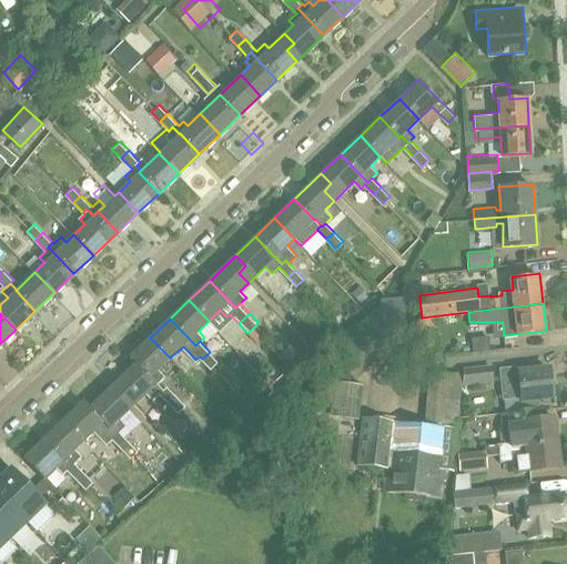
[(503,348),(502,334),(473,336),(474,351),(503,348)]
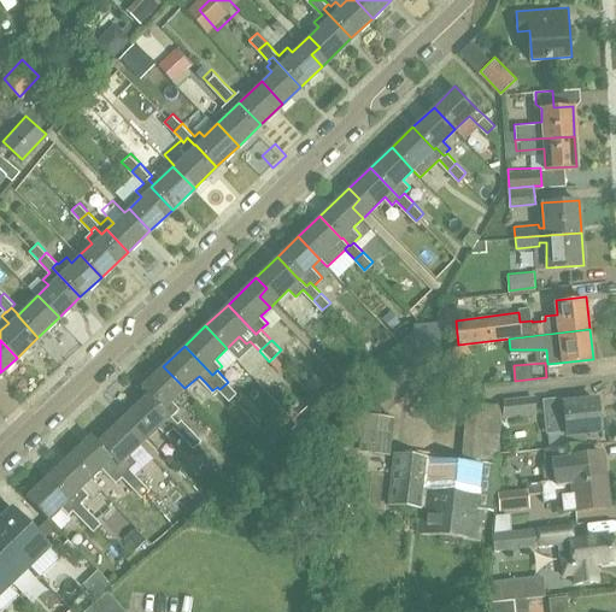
[(163,366),(142,387),(164,409),(163,410),(169,416),(170,415),(177,422),(182,418),(186,413),(172,400),(185,388),(163,366)]
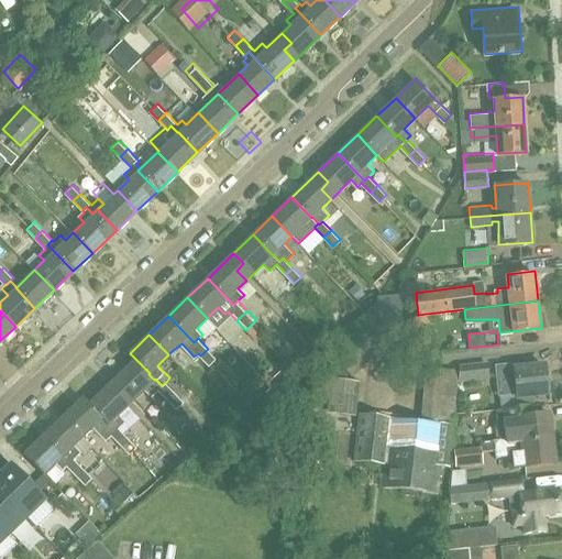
[(208,349),(200,355),(209,364),(212,361),(217,358),(208,349)]
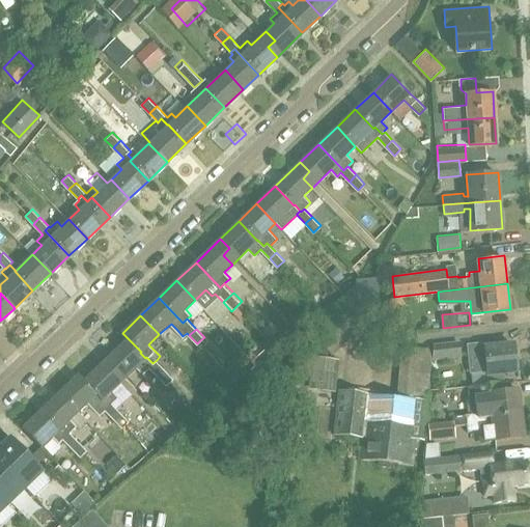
[(141,352),(122,333),(128,339),(110,356),(119,365),(112,371),(121,381),(137,365),(143,372),(149,366),(158,375),(165,368),(157,360),(152,363),(146,357),(145,358),(140,353),(141,352)]
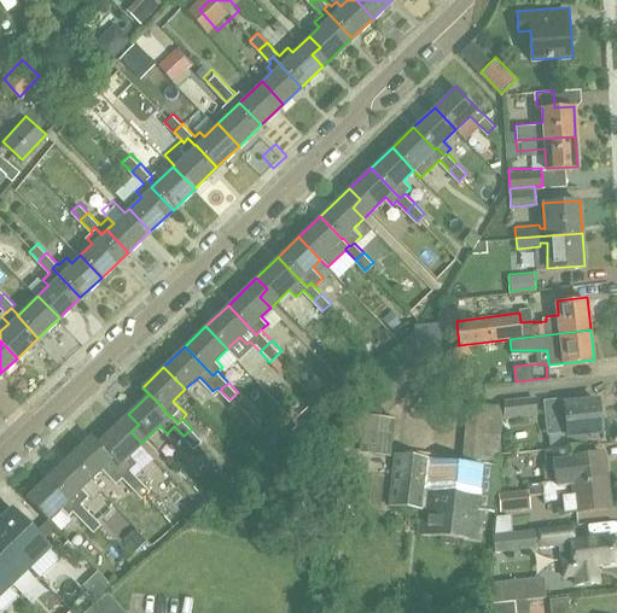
[(505,416),(536,413),(534,395),(506,397),(505,416)]
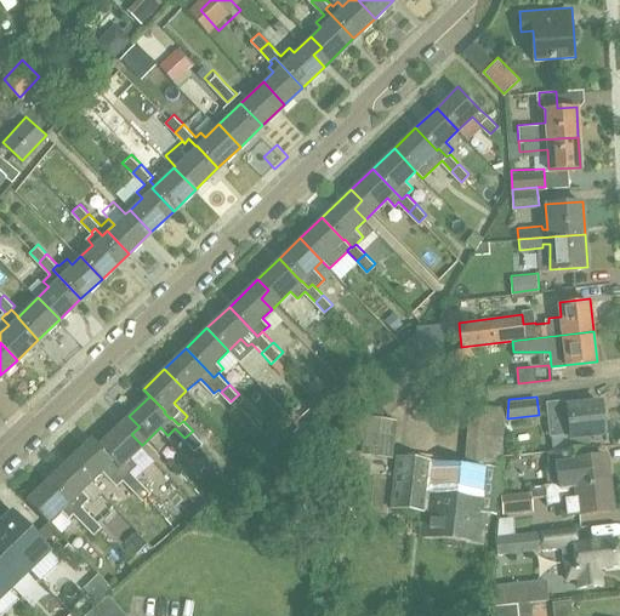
[(570,437),(603,433),(599,401),(567,405),(567,406),(549,409),(551,426),(569,423),(570,437)]
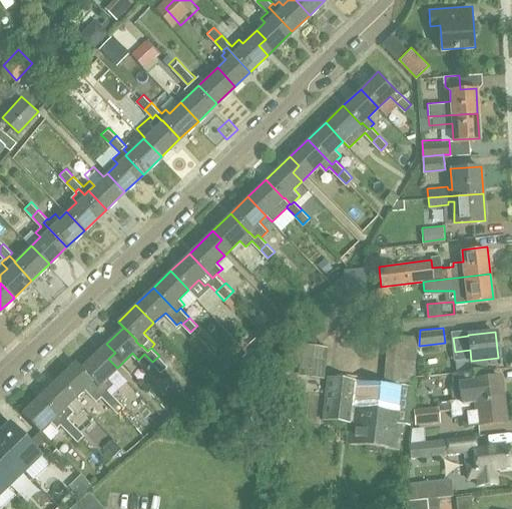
[(388,333),(384,383),(329,377),(325,419),(350,422),(348,443),(398,448),(405,385),(413,386),(418,335),(388,333)]
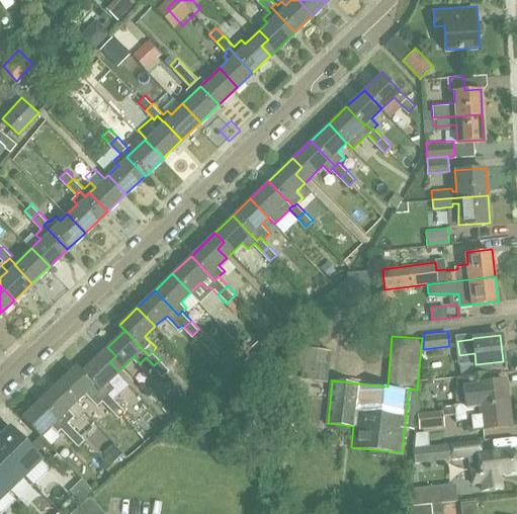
[(302,364),(300,377),(328,380),(332,348),(292,344),(290,363),(302,364)]
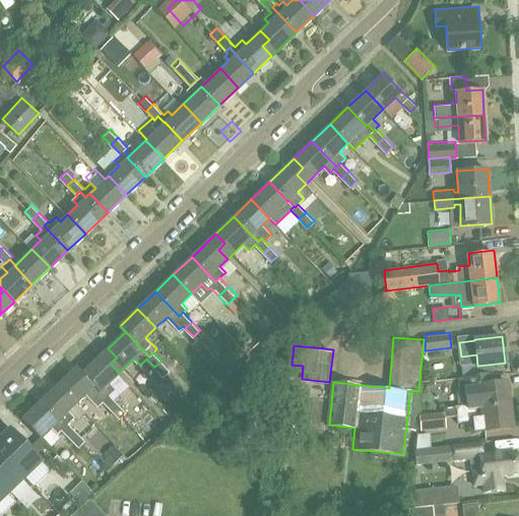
[(117,358),(108,348),(84,372),(77,365),(107,397),(110,394),(116,387),(110,381),(119,373),(110,364),(117,358)]
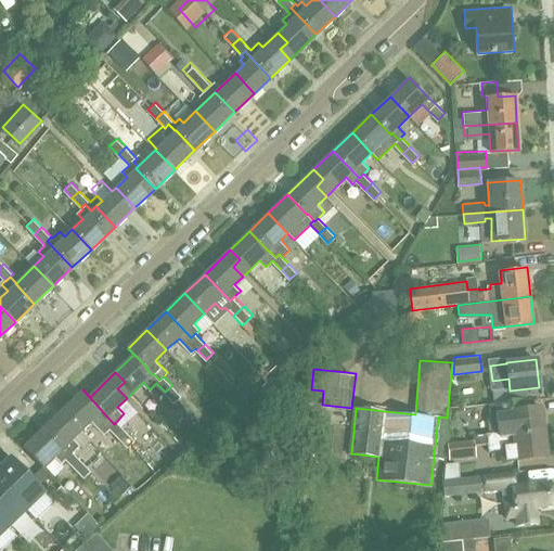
[(182,395),(172,385),(165,392),(175,402),(178,399),(182,395)]
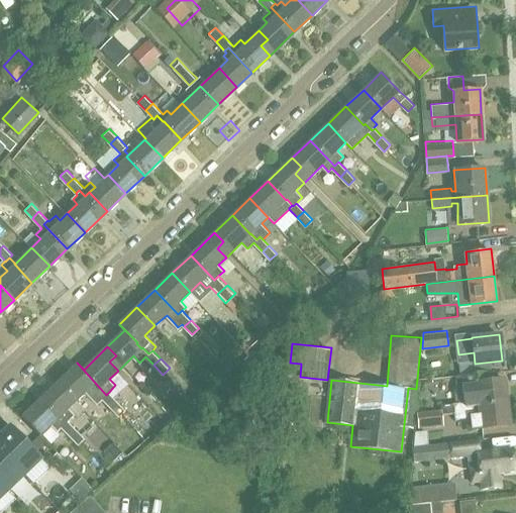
[(77,363),(59,380),(77,398),(86,390),(98,403),(102,398),(110,406),(117,400),(109,392),(106,395),(77,363)]
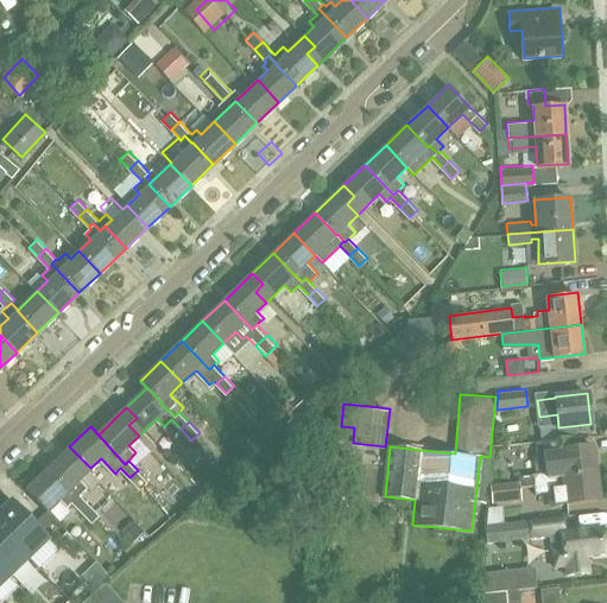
[(562,475),(596,471),(593,445),(560,449),(562,475)]
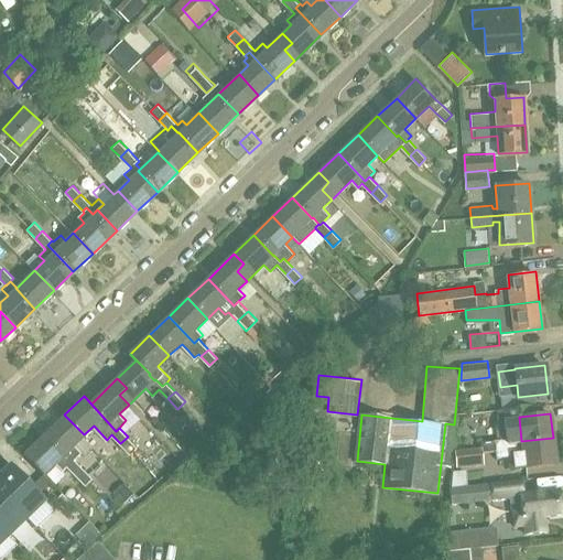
[(64,415),(45,433),(72,461),(74,459),(82,451),(75,443),(84,434),(64,415)]
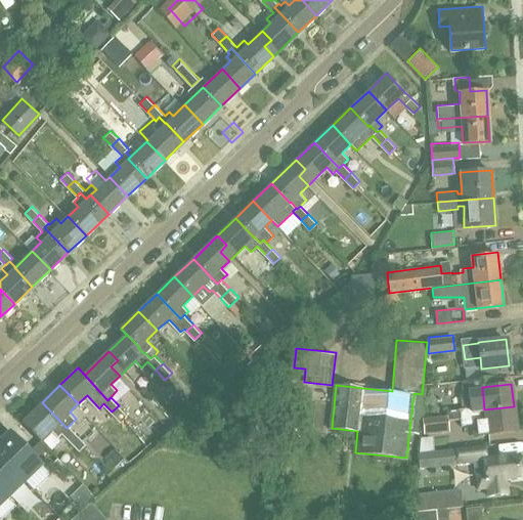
[(24,420),(41,439),(52,428),(58,435),(62,432),(71,440),(77,434),(69,426),(67,428),(42,402),(24,420)]
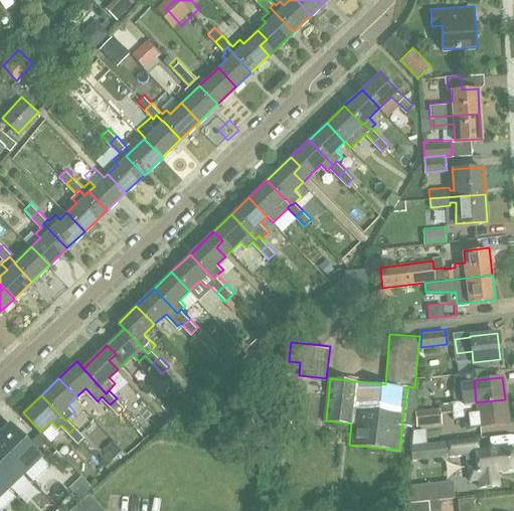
[(461,416),(470,415),(470,396),(460,396),(461,416)]
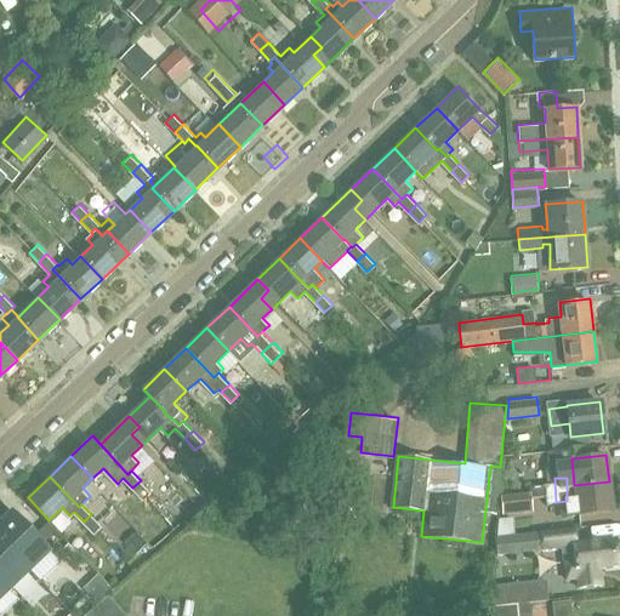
[(141,480),(132,488),(143,498),(151,491),(141,480)]
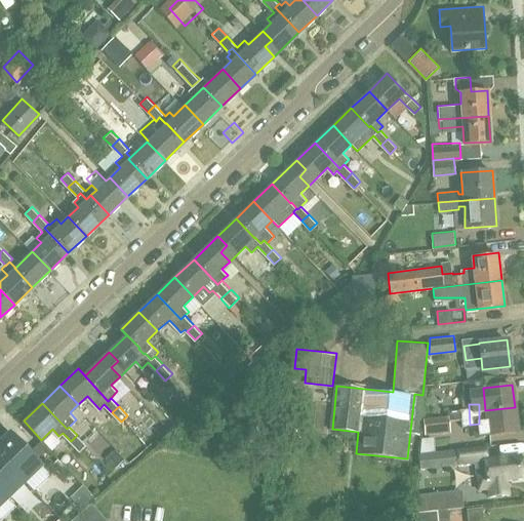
[(515,407),(485,410),(488,434),(517,430),(515,407)]
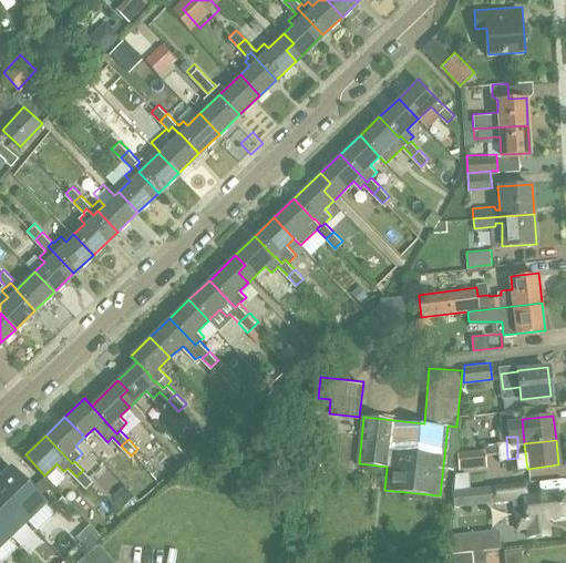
[(497,452),(496,442),(482,443),(483,449),(483,453),(497,452)]
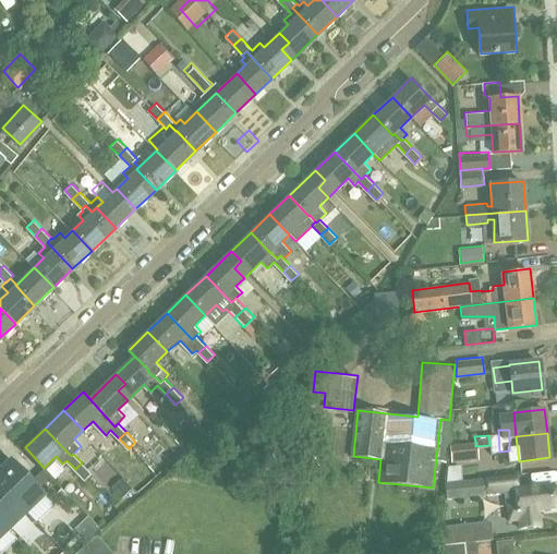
[(476,457),(475,446),(475,442),(449,445),(451,460),(476,457)]
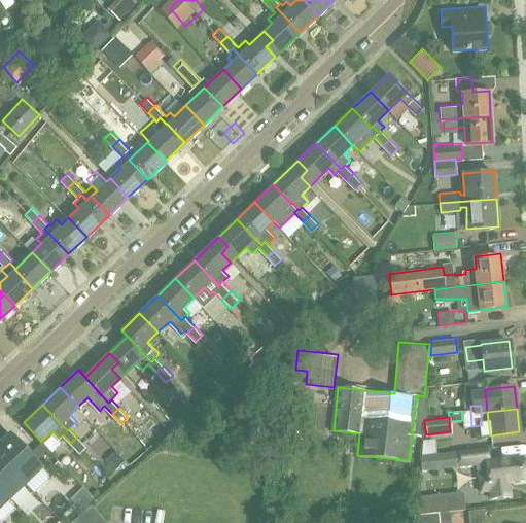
[(13,433),(0,446),(0,453),(25,480),(42,463),(13,433)]
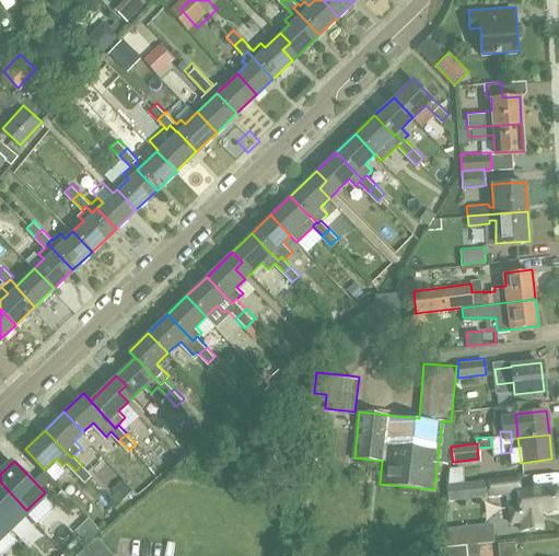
[(82,464),(76,471),(85,481),(92,474),(82,464)]
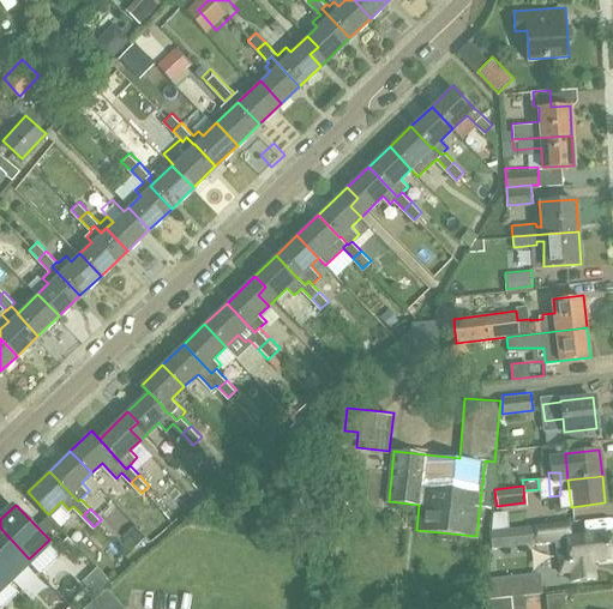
[(526,524),(499,528),(491,528),(493,547),(548,541),(546,522),(526,524)]
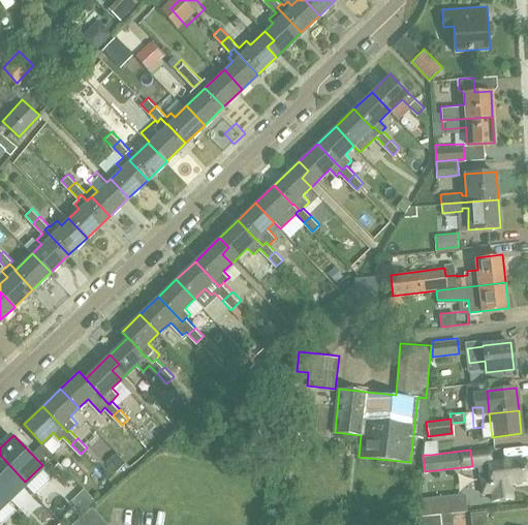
[(0,455),(0,490),(7,498),(25,482),(0,455)]
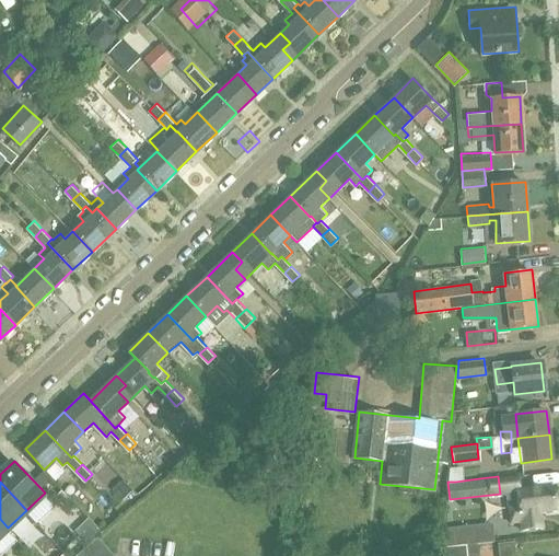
[(539,510),(557,508),(555,485),(516,489),(517,505),(509,506),(511,521),(520,520),(521,529),(542,525),(539,510)]
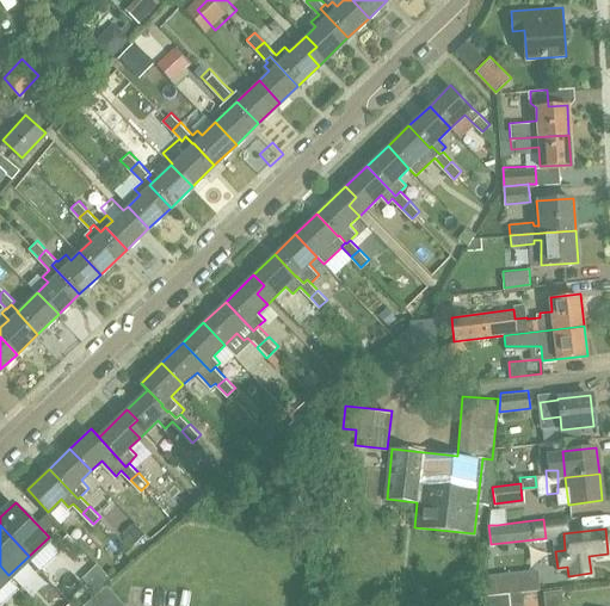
[(68,532),(60,539),(71,550),(78,543),(68,532)]
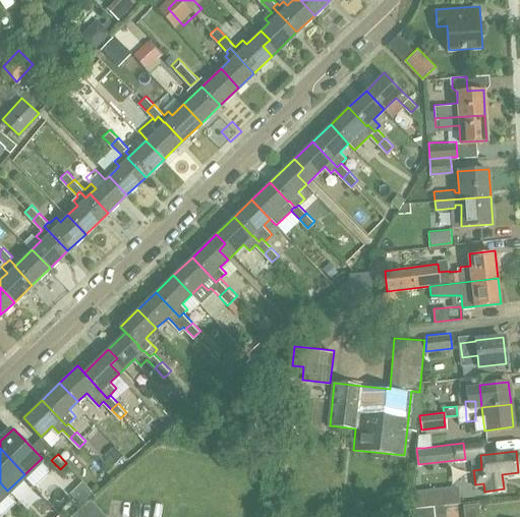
[(91,498),(82,505),(93,516),(107,516),(108,516),(92,498),(91,498)]
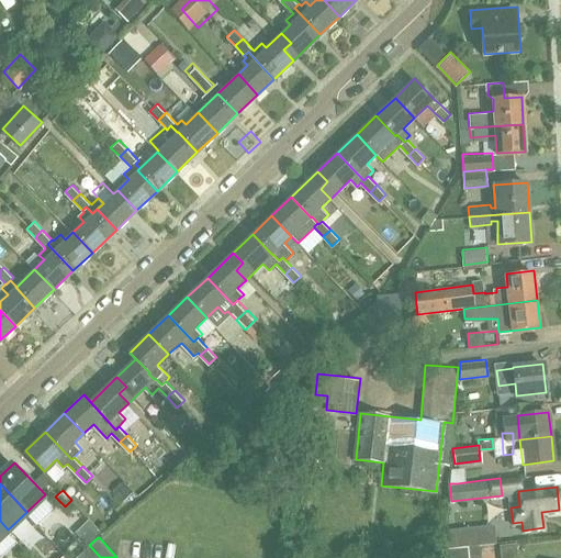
[(501,557),(518,557),(517,540),(501,543),(501,557)]
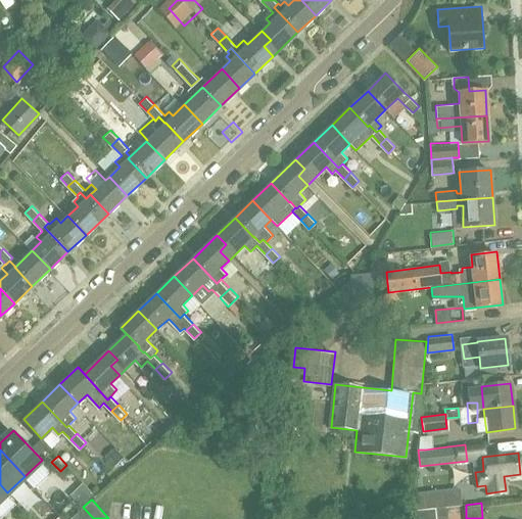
[(411,518),(435,518),(434,506),(412,509),(410,509),(411,518)]
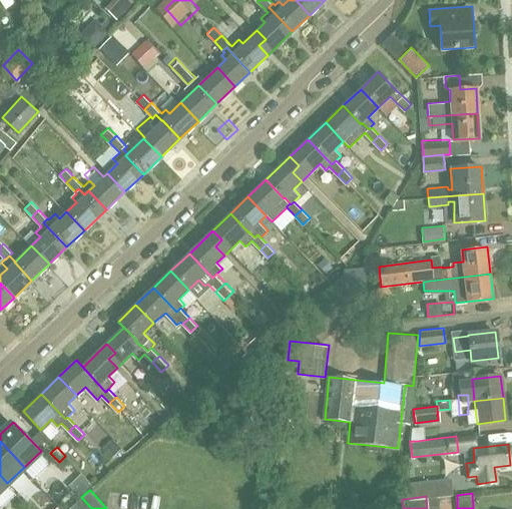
[(91,508),(81,497),(73,504),(73,505),(76,508),(91,508)]
